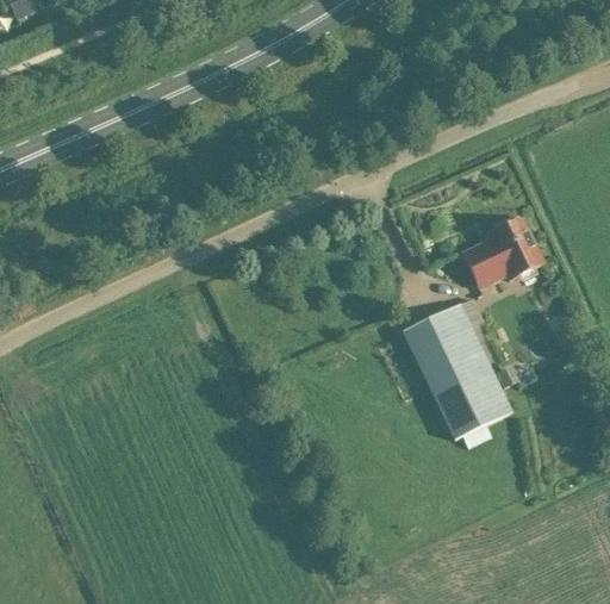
[(10,0),(17,17),(37,8),(33,0),(10,0)]
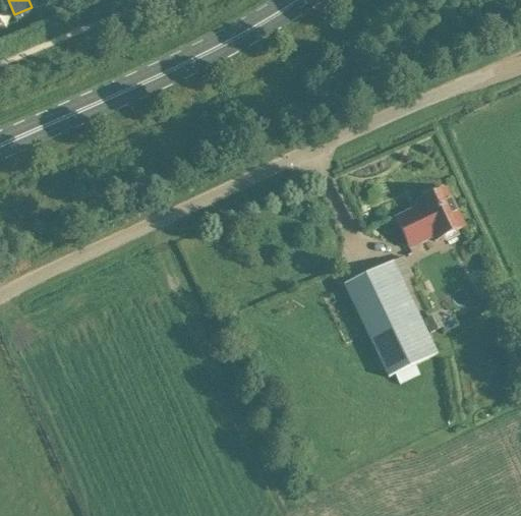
[(425,190),(423,194),(416,197),(418,202),(394,214),(409,244),(432,232),(436,237),(465,223),(446,183),(439,187),(435,185),(425,190)]
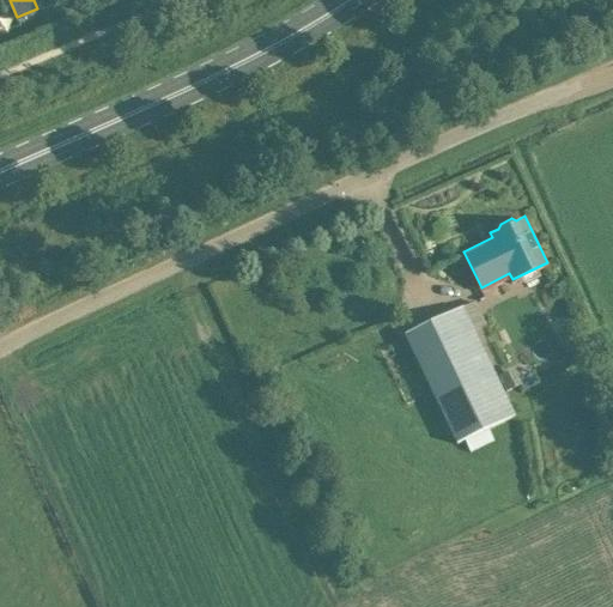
[(405,331),(416,352),(456,438),(514,411),(462,303),(405,331)]
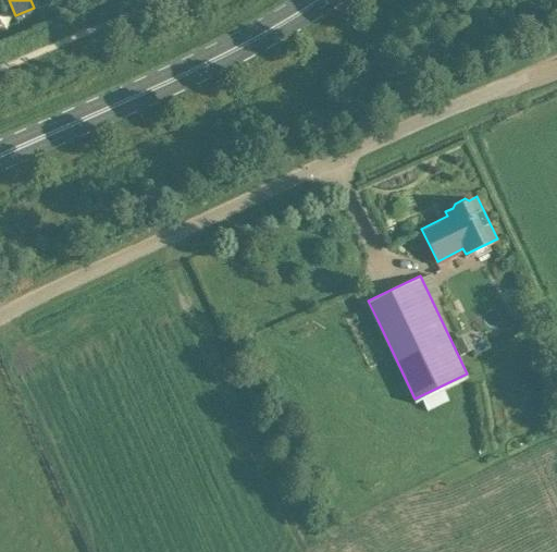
[(243,329),(230,334),(236,347),(248,342),(243,329)]
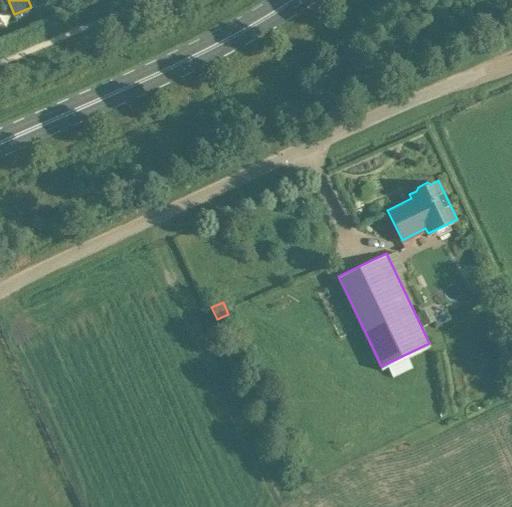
[(435,316),(434,314),(429,304),(416,311),(422,323),(435,316)]
